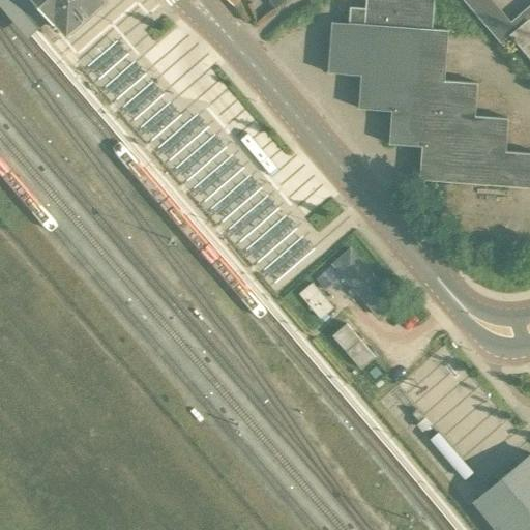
[(0,0),(0,5),(28,38),(43,24),(51,18),(35,0),(0,0)]
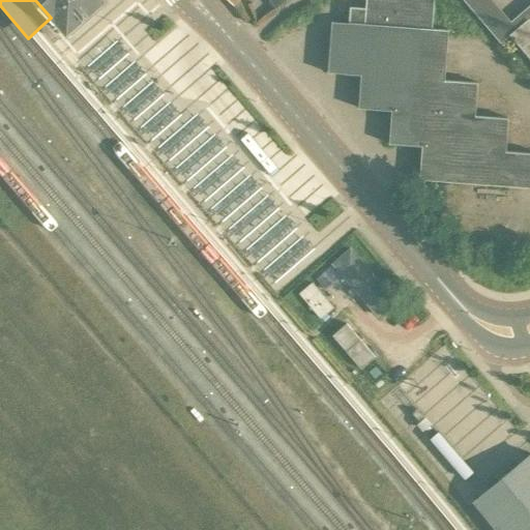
[(35,0),(51,18),(64,34),(102,0),(35,0)]
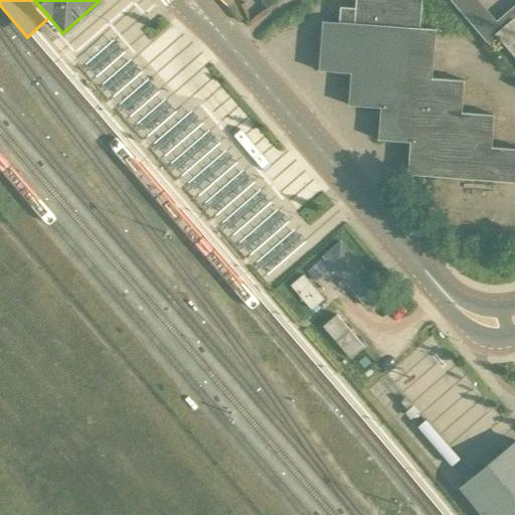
[(407,174),(514,182),(514,148),(492,147),(494,115),(462,112),(464,79),(433,77),(436,29),(420,27),(421,0),(355,0),(355,7),(340,6),(338,22),(322,20),(319,69),(350,72),(348,105),(380,108),(377,139),(409,142),(407,174)]
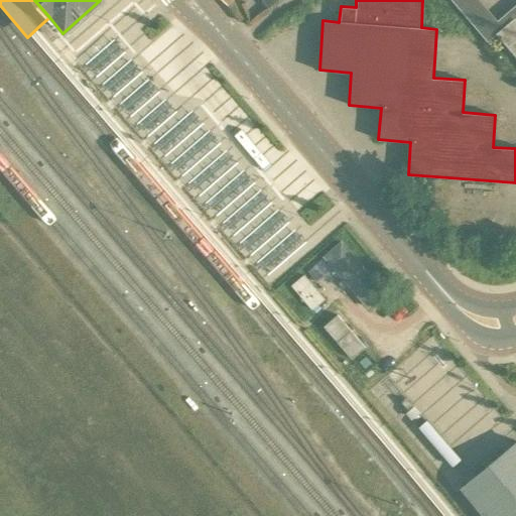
[(515,1),(497,19),(480,0),(450,0),(488,42),(497,34),(515,56),(515,1)]
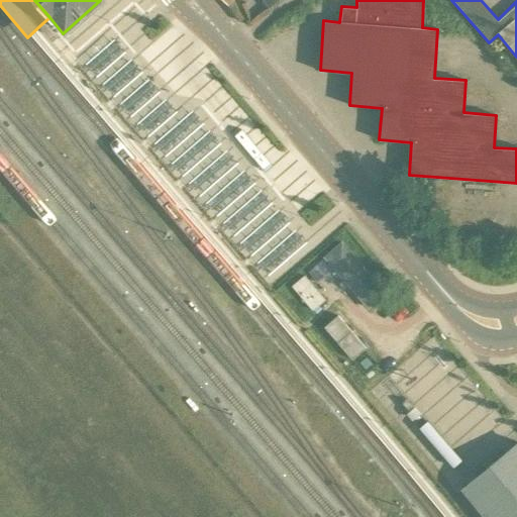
[(350,290),(369,310),(387,294),(341,241),(322,257),(350,290)]
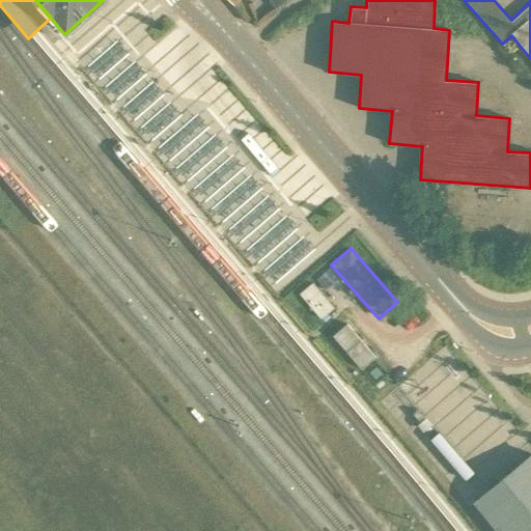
[(311,283),(299,294),(320,319),(333,308),(311,283)]
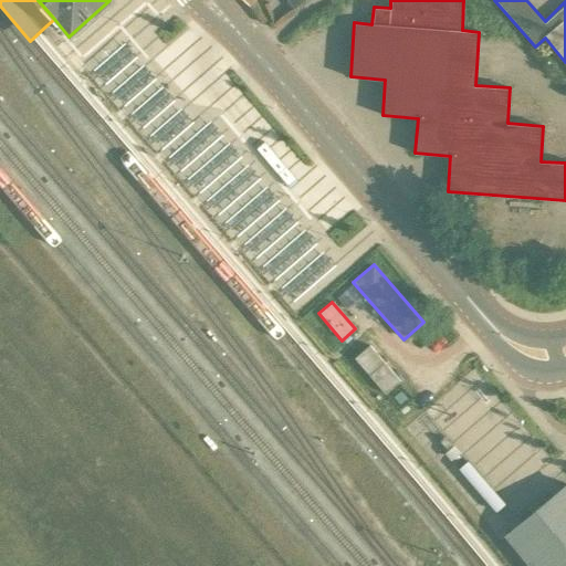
[(369,346),(355,358),(385,394),(400,381),(369,346)]
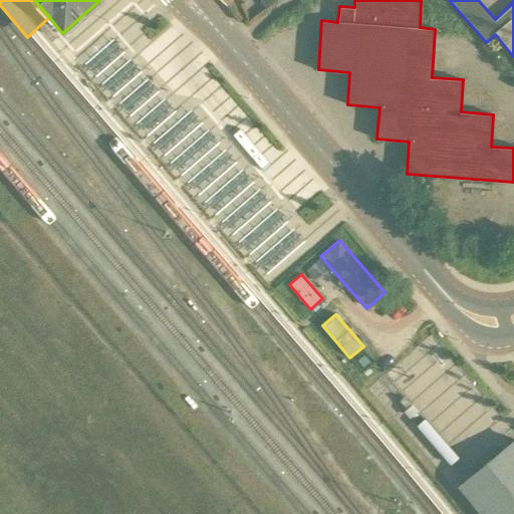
[(513,513),(513,440),(459,486),(463,490),(482,513),(513,513)]
